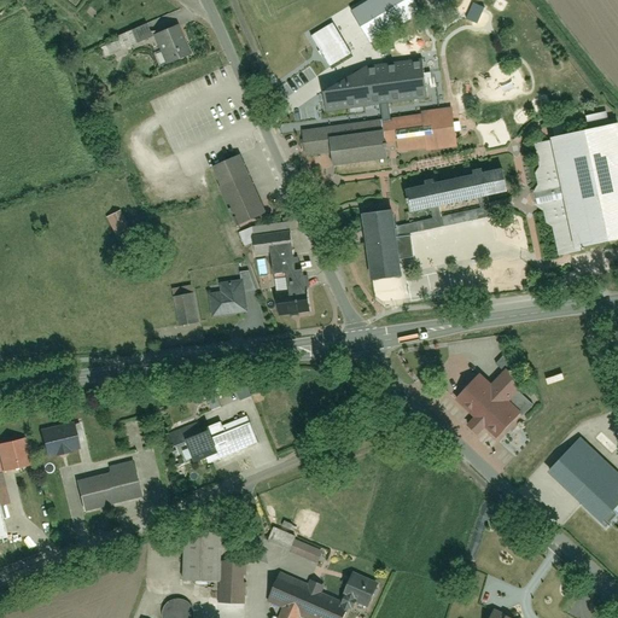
[(423,11),(415,0),(372,0),(353,12),(371,42),(423,11)]
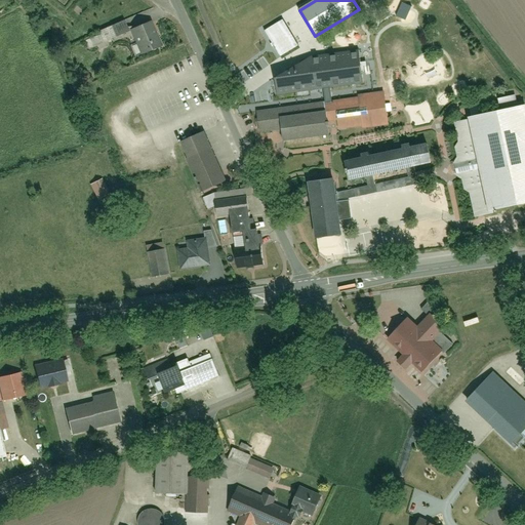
[(299,45),(283,19),(266,31),(282,56),(299,45)]
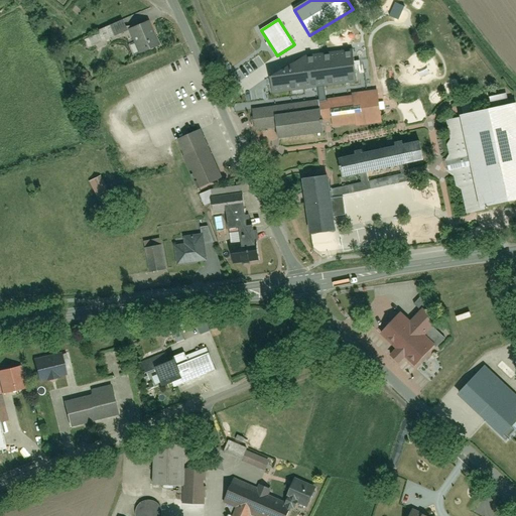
[(150,20),(132,28),(129,20),(101,31),(105,43),(130,33),(139,55),(161,46),(150,20)]
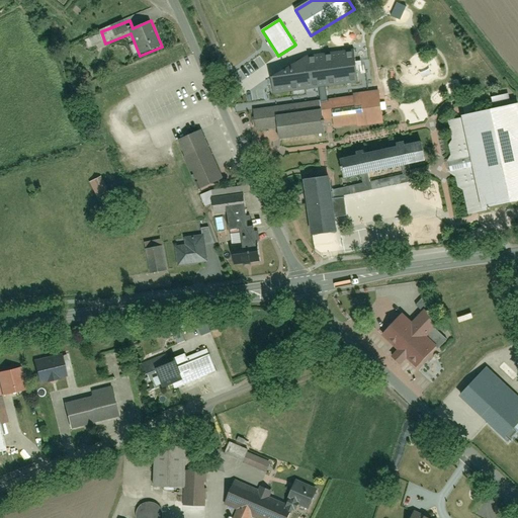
[(272,78),(274,94),(357,82),(353,51),(315,55),(272,78)]
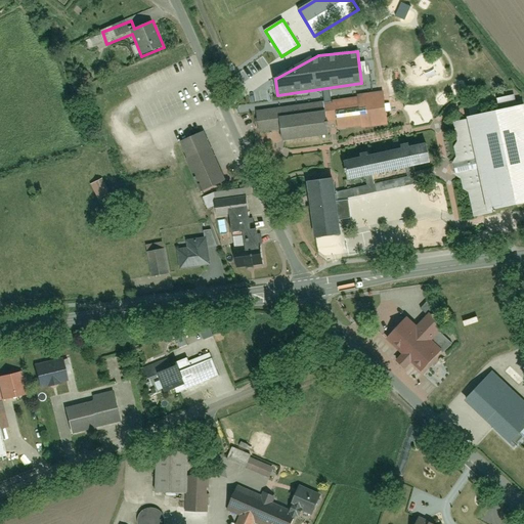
[(334,99),(339,131),(390,123),(385,91),(334,99)]
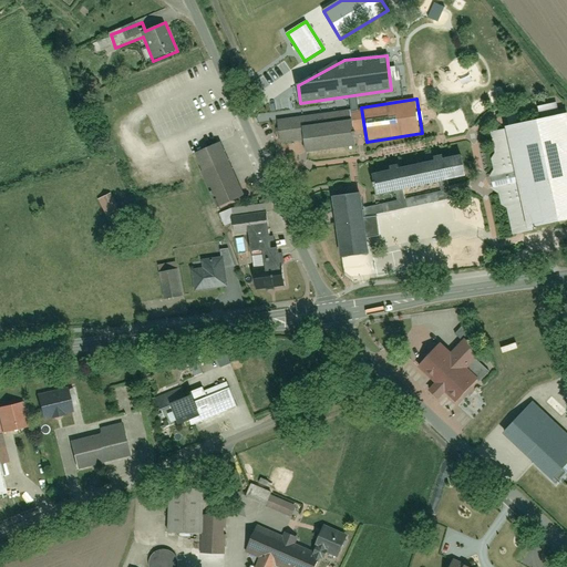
[(274,115),(279,145),(306,141),(307,152),(357,144),(351,113),(313,120),(312,110),(274,115)]
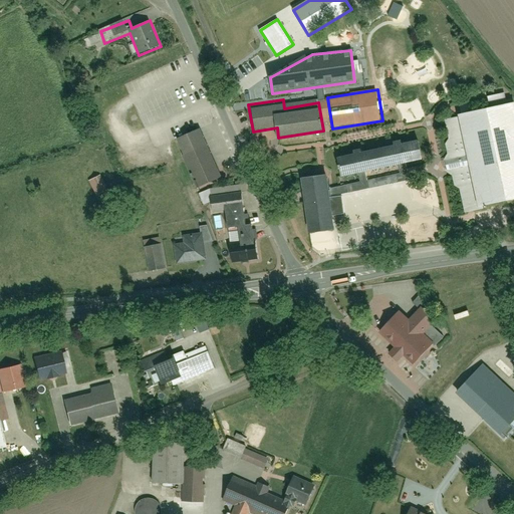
[(465,209),(513,200),(513,104),(448,116),(446,160),(447,173),(452,175),(454,187),(460,187),(465,209)]
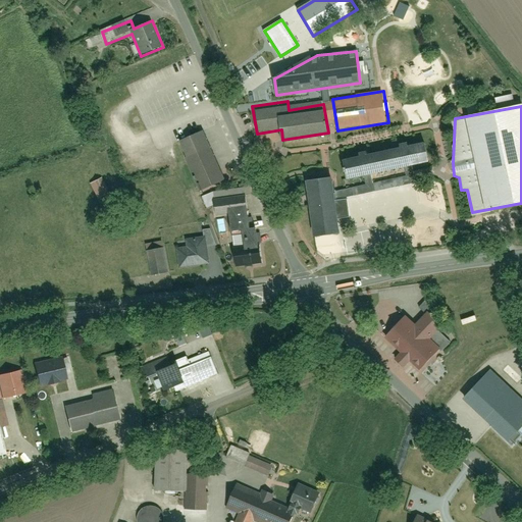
[(208,132),(180,143),(201,193),(228,181),(208,132)]
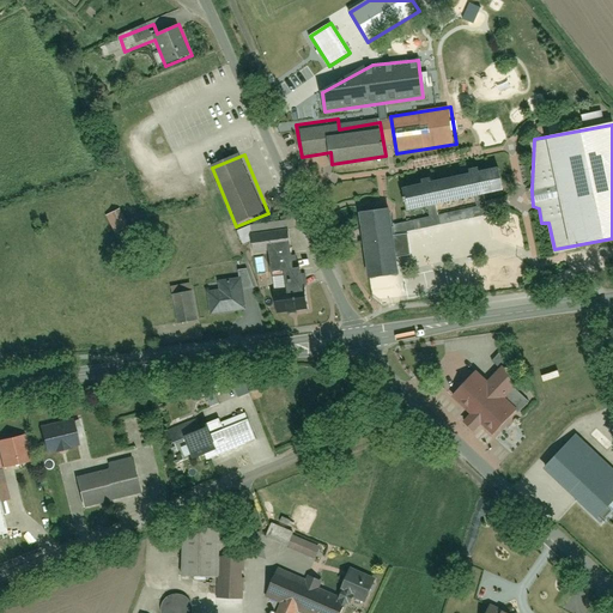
[(402,182),(408,212),(504,192),(497,161),(402,182)]
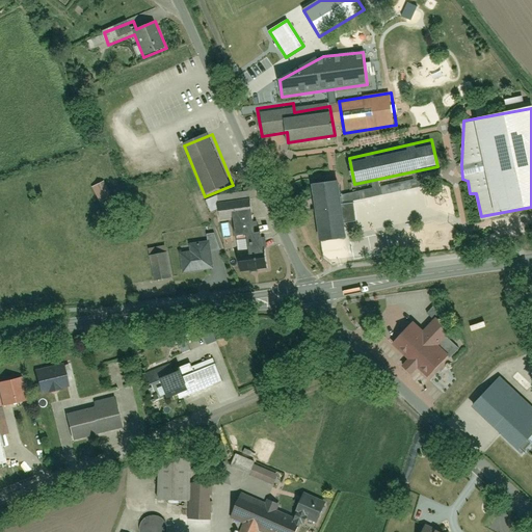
[(311,184),(317,239),(347,236),(346,223),(356,222),(354,204),(344,205),(341,181),(311,184)]
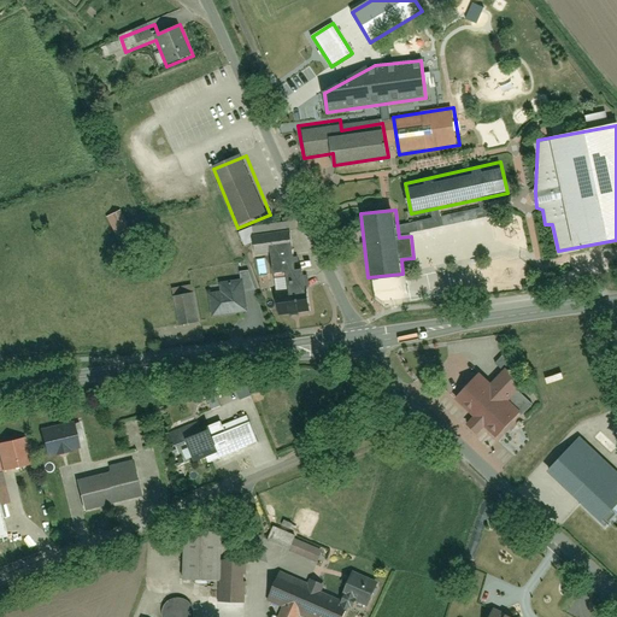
[(252,227),(254,258),(298,254),(295,223),(252,227)]
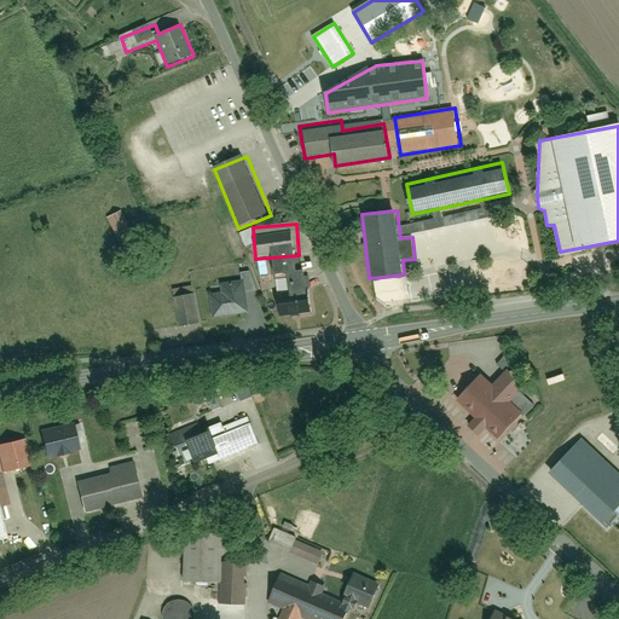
[(279,290),(281,316),(313,314),(313,296),(313,289),(312,273),(290,273),(291,290),(279,290)]
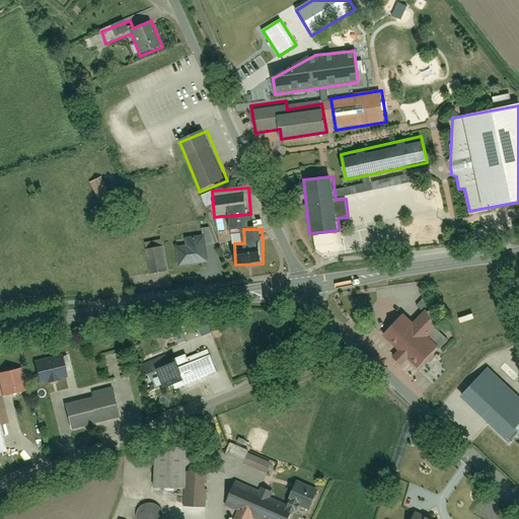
[(176,246),(178,266),(208,263),(205,236),(187,238),(187,245),(176,246)]
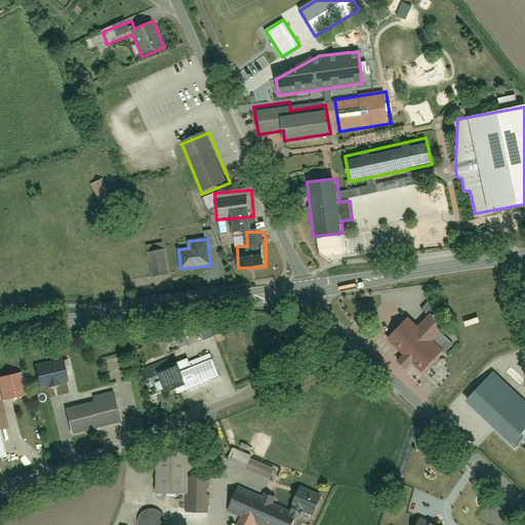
[(167,249),(147,252),(151,279),(171,275),(167,249)]
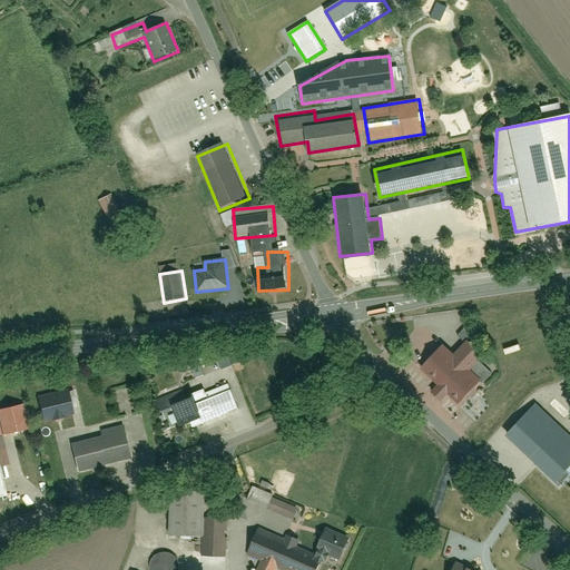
[(492,401),(481,391),(495,375),(481,363),(484,359),(465,342),(455,353),(443,343),(421,369),(462,404),(458,410),(472,423),(492,401)]
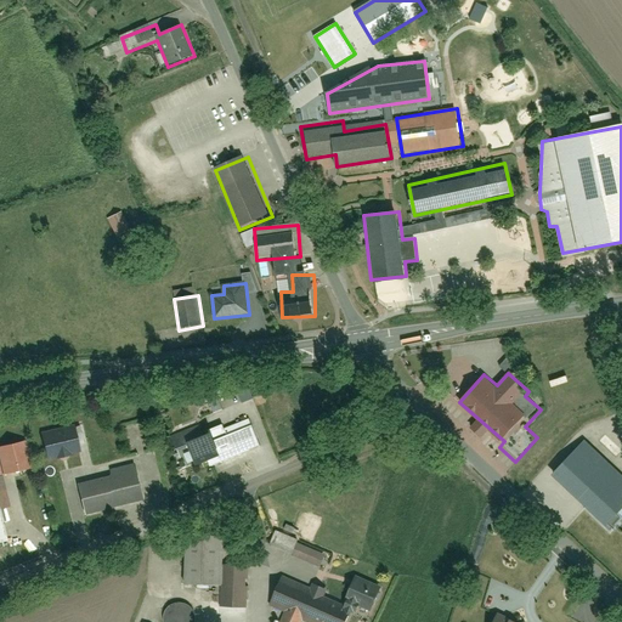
[(188,441),(198,468),(259,445),(249,418),(188,441)]
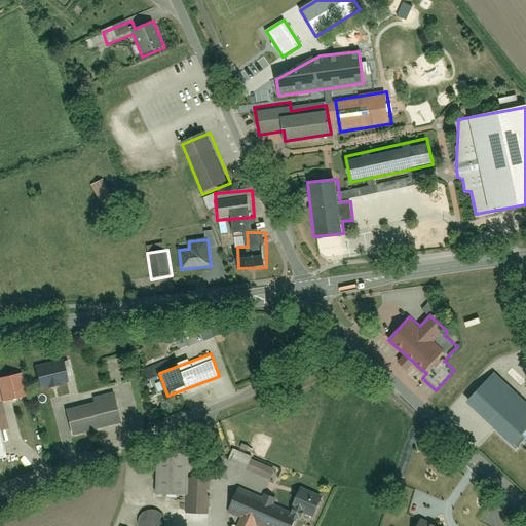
[(37,367),(40,388),(70,383),(67,362),(37,367)]
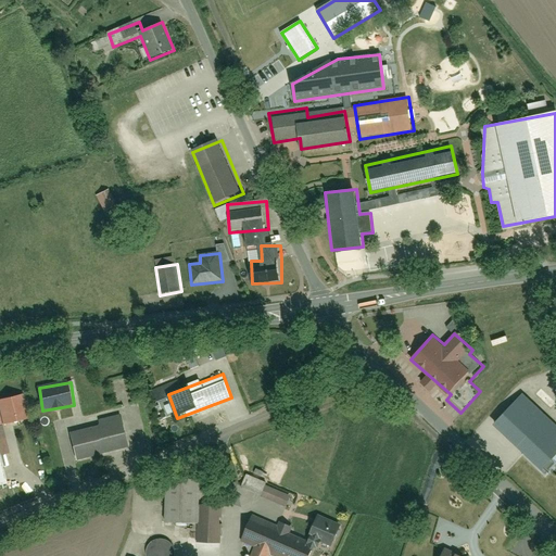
[(522,453),(547,477),(555,468),(555,424),(523,392),(493,424),(523,453),(522,453)]
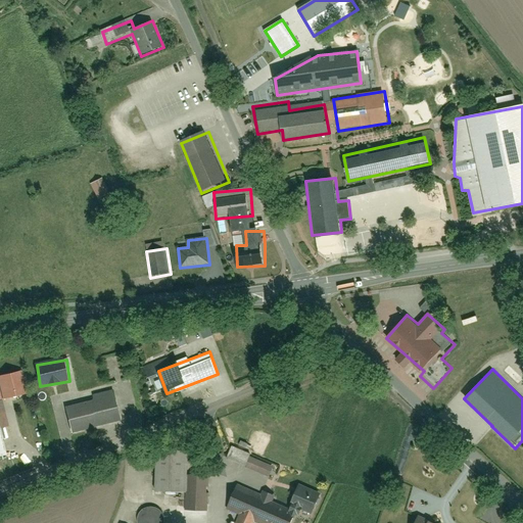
[(0,375),(0,378),(2,397),(24,395),(21,374),(0,375)]
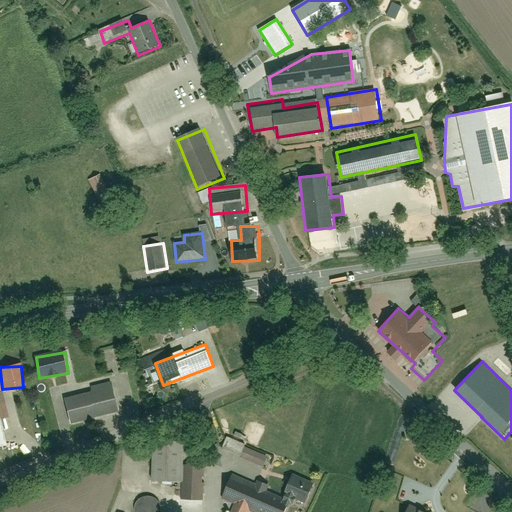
[(64,397),(70,424),(120,412),(113,386),(64,397)]
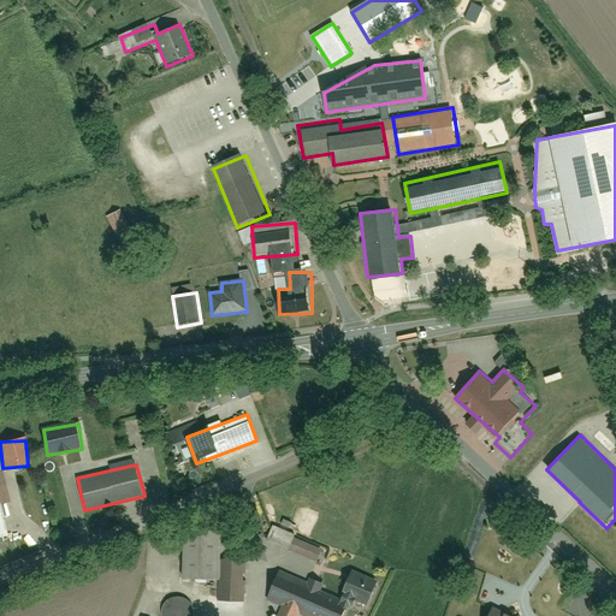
[(0,489),(0,538),(10,537),(0,489)]
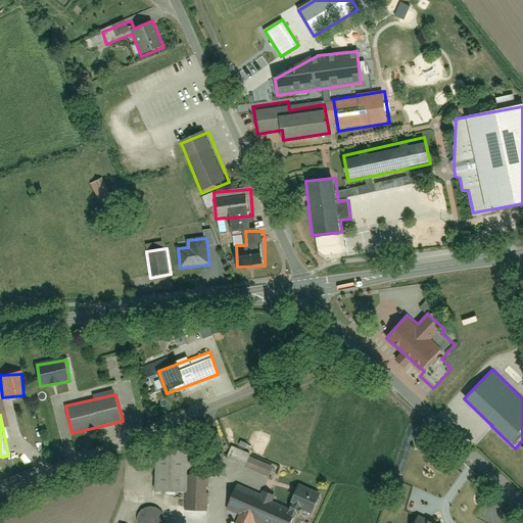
[(229,447),(224,464),(269,479),(274,463),(229,447)]
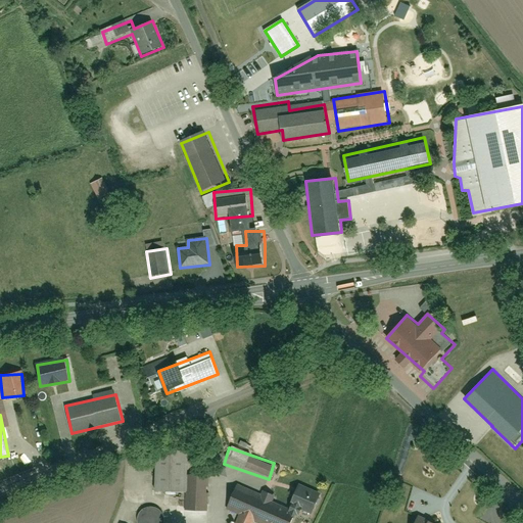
[(187,522),(206,522),(207,476),(190,476),(190,448),(157,448),(157,493),(187,493),(187,522)]
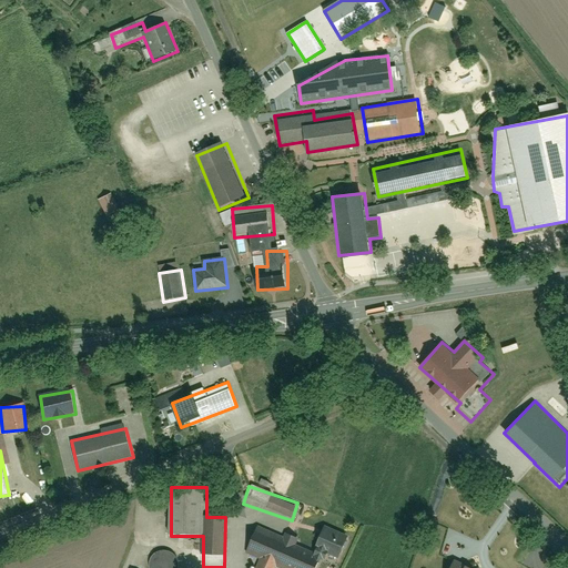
[(246,557),(260,561),(256,567),(313,567),(318,555),(338,563),(350,536),(323,526),(316,544),(257,524),(246,557)]
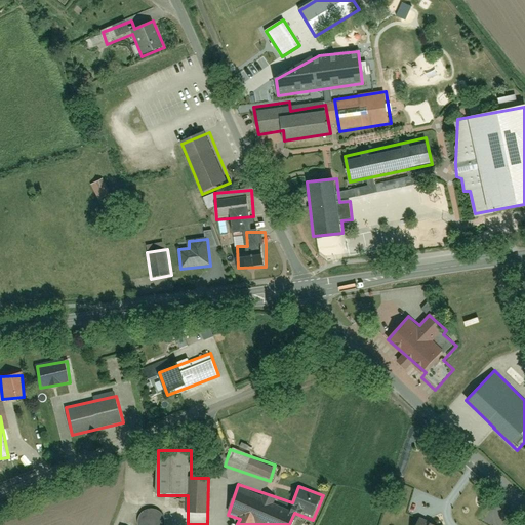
[(138,520),(138,524),(165,524),(163,515),(157,510),(148,510),(140,514),(138,520)]
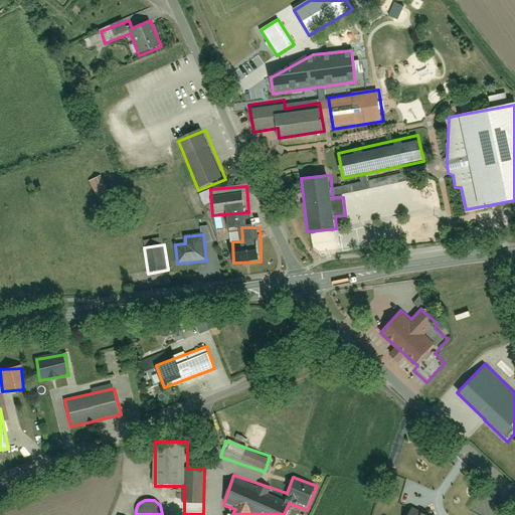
[(433,514),(414,506),(408,514),(433,514)]
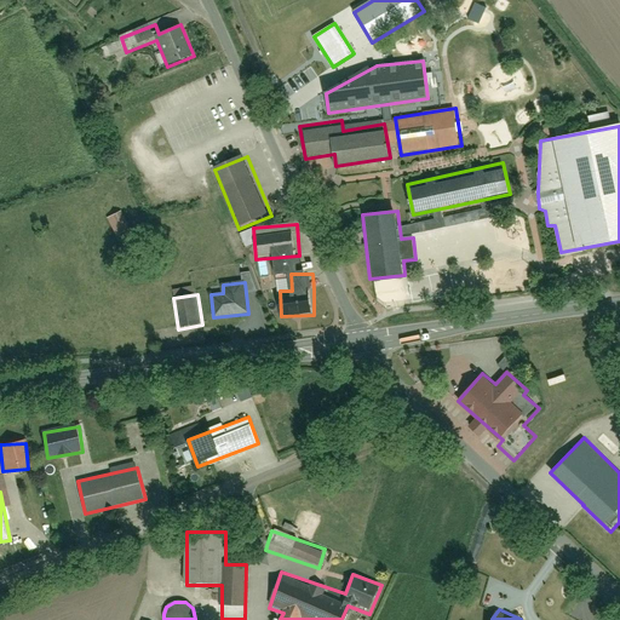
All buildings are outlined.
